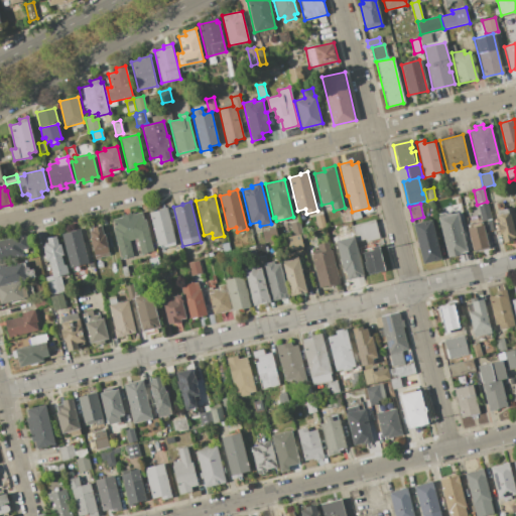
[(166,208),(175,245),(164,248),(163,245),(158,246),(150,213),(160,211),(159,209),(166,208)]
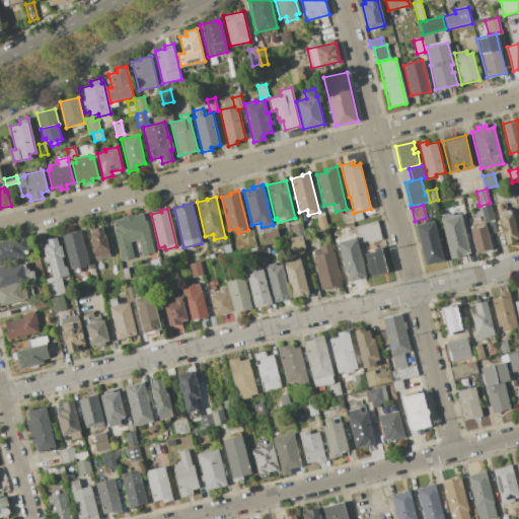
[(511,210),(518,238),(517,238),(517,242),(507,244),(504,235),(502,236),(500,226),(502,225),(499,212),(511,210)]
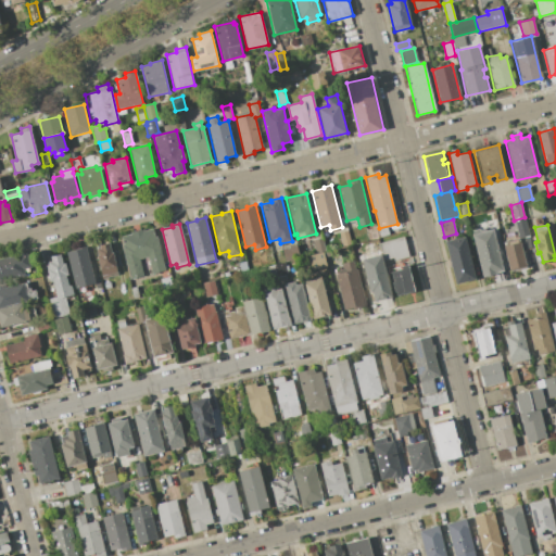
[(379,229),(388,227),(389,235),(380,237),(379,229)]
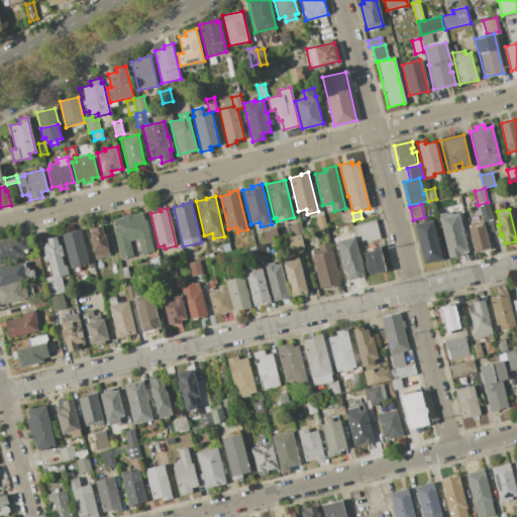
[(459,213),(470,251),(461,253),(462,254),(448,257),(438,214),(445,213),(446,214),(455,212),(455,214),(459,213)]
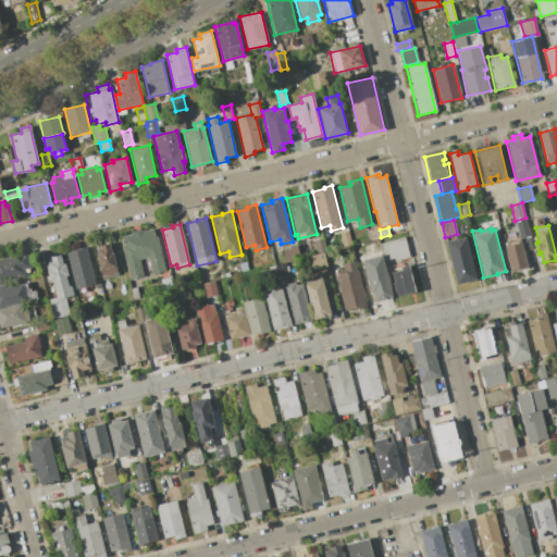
[(165,271),(152,274),(148,257),(139,259),(145,281),(131,284),(122,246),(123,245),(121,237),(131,235),(131,233),(144,230),(144,232),(153,230),(156,237),(158,237),(165,271)]
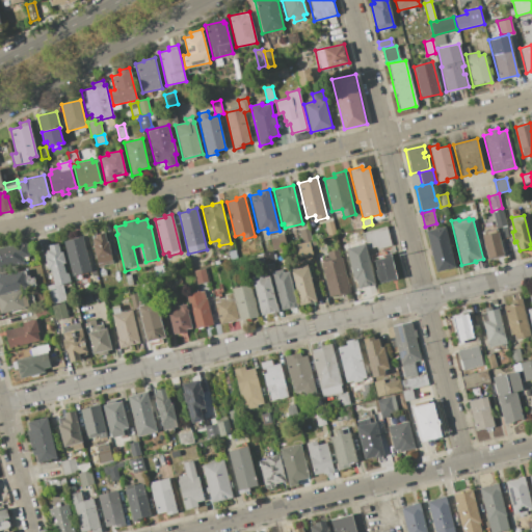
[(333,220),(336,234),(327,236),(324,222),(333,220)]
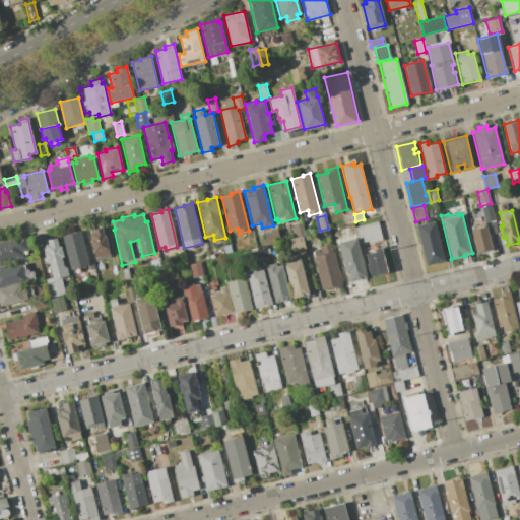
[(382,241),(369,244),(368,241),(360,243),(355,228),(378,221),(382,241)]
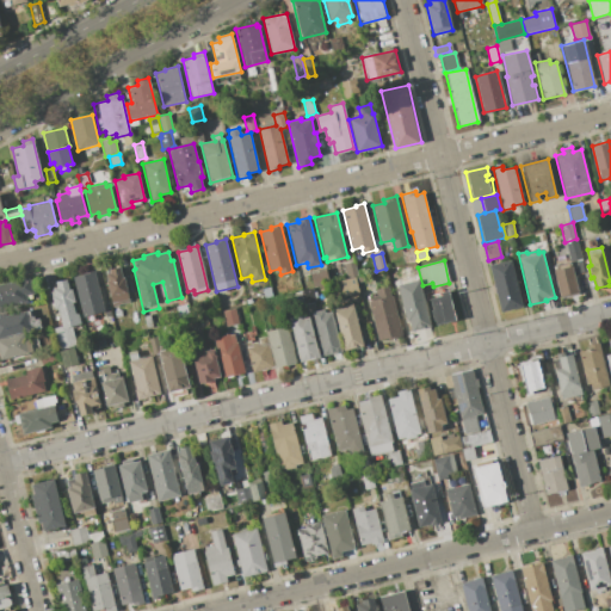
[(510,260),(522,307),(501,312),(491,265),(510,260)]
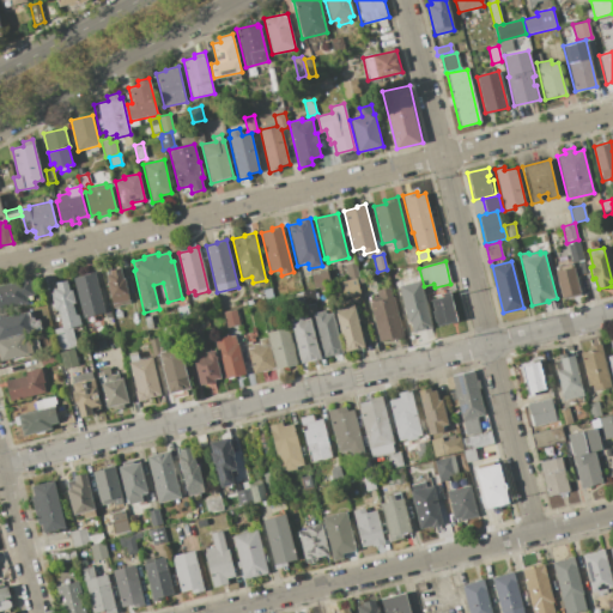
[(359,277),(357,278),(349,279),(345,265),(356,262),(359,277)]
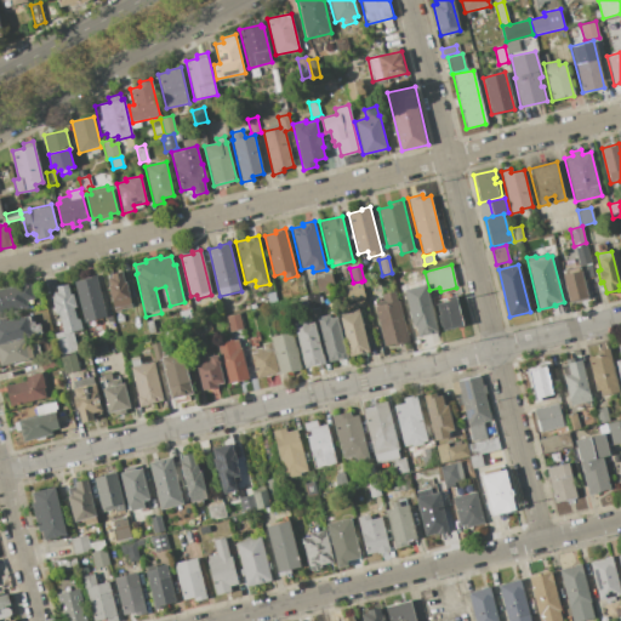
[(132,307),(114,312),(108,285),(109,285),(108,278),(112,277),(110,274),(121,271),(124,281),(126,280),(132,307)]
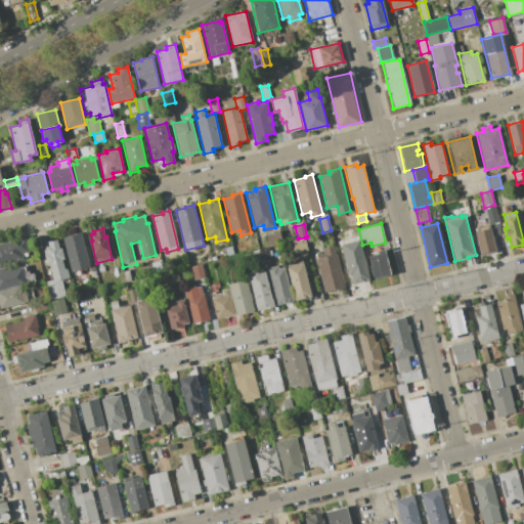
[(490,228),(496,250),(480,254),(475,232),(490,228)]
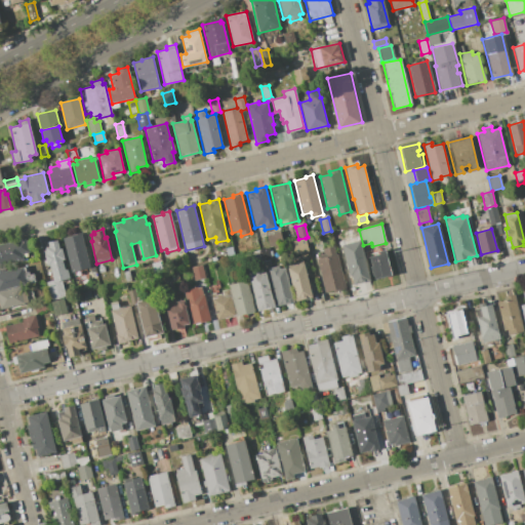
[(280,232),(283,243),(270,246),(267,235),(280,232)]
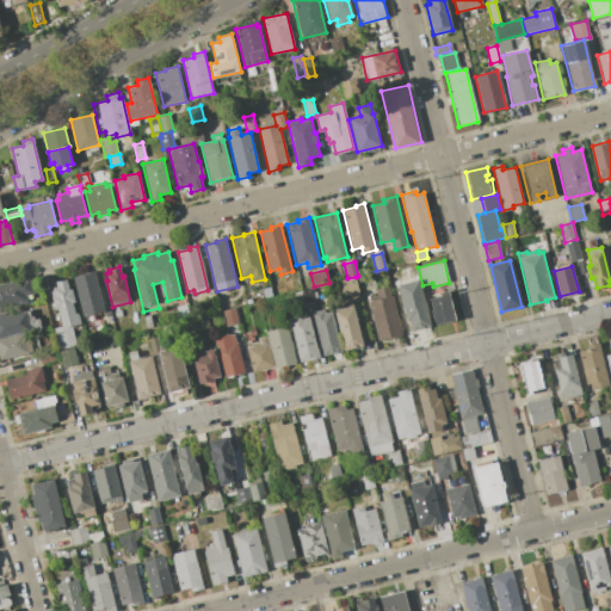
[(104,312),(84,318),(74,277),(85,275),(85,272),(94,271),(104,312)]
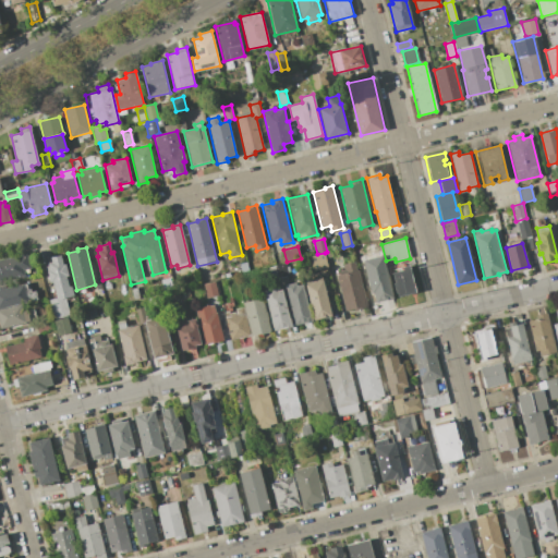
[(0,259),(27,253),(31,268),(24,270),(25,276),(0,281),(0,259)]
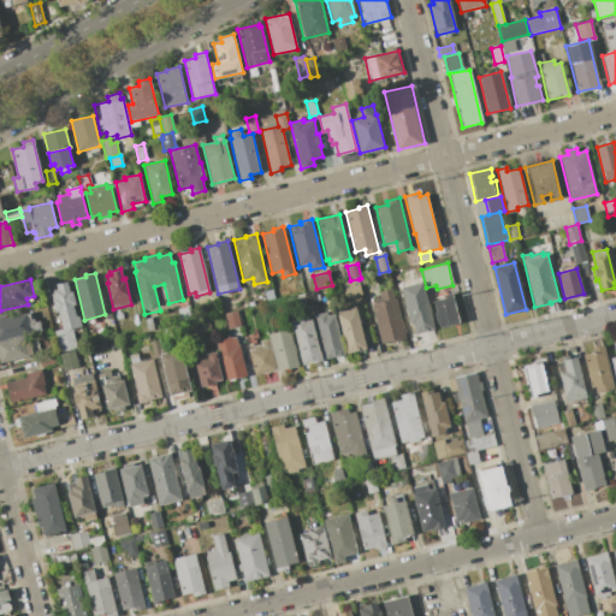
[(350,280),(359,279),(362,294),(347,297),(343,283),(350,280)]
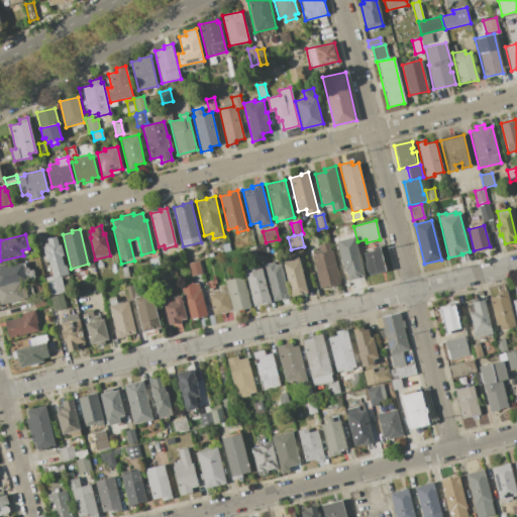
[(69,274),(61,276),(65,293),(50,296),(45,278),(53,276),(48,262),(46,263),(43,250),(46,250),(44,244),(48,243),(47,238),(58,236),(60,245),(62,245),(64,254),(62,255),(64,266),(66,265),(69,274)]
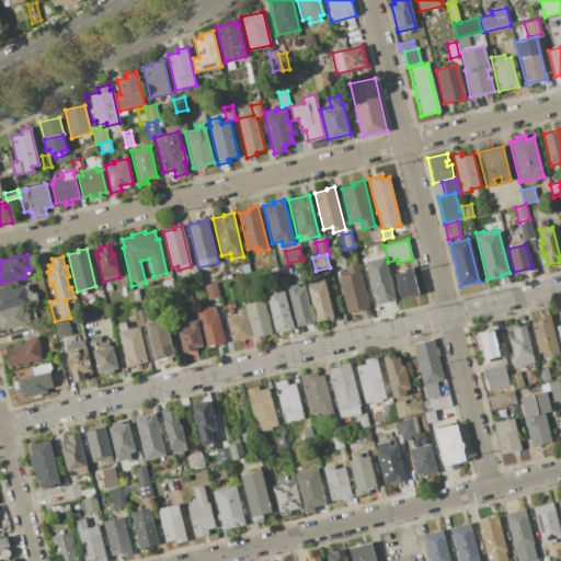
[(385,258),(396,299),(378,304),(376,295),(374,296),(365,262),(385,258)]
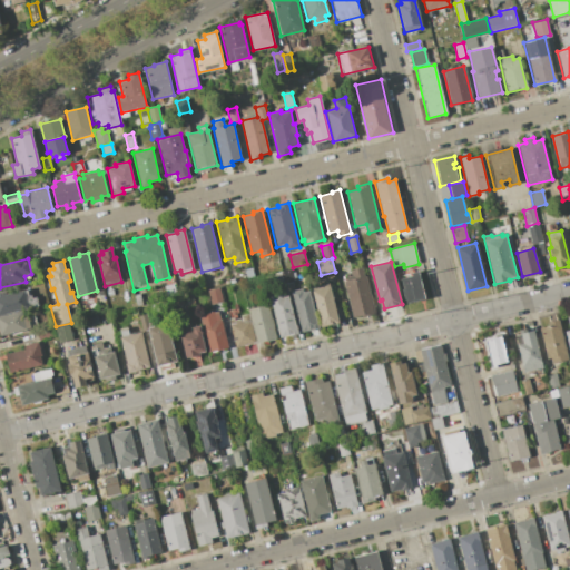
[(375,313),(353,318),(344,281),(353,278),(351,269),(363,266),(365,276),(366,275),(375,313)]
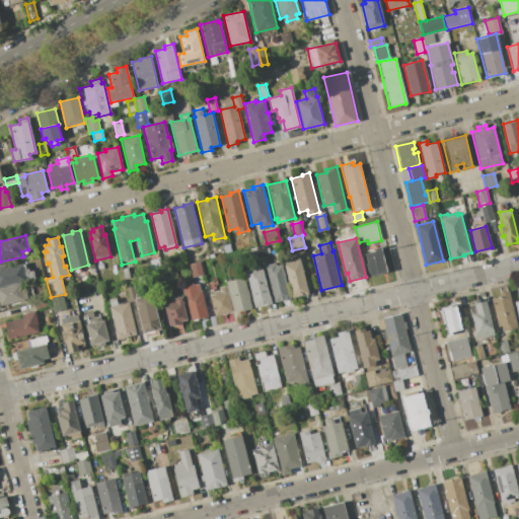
[(267,243),(270,256),(252,261),(249,247),(267,243)]
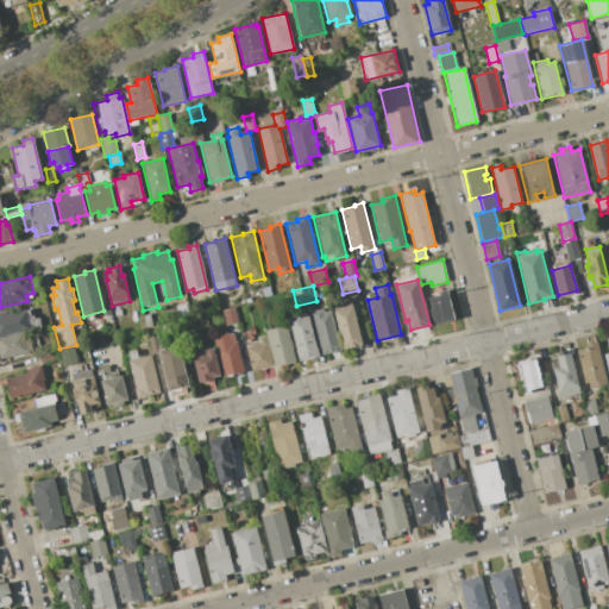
[(454,319),(434,324),(433,319),(432,320),(429,309),(431,308),(428,297),(440,295),(439,292),(447,289),(454,319)]
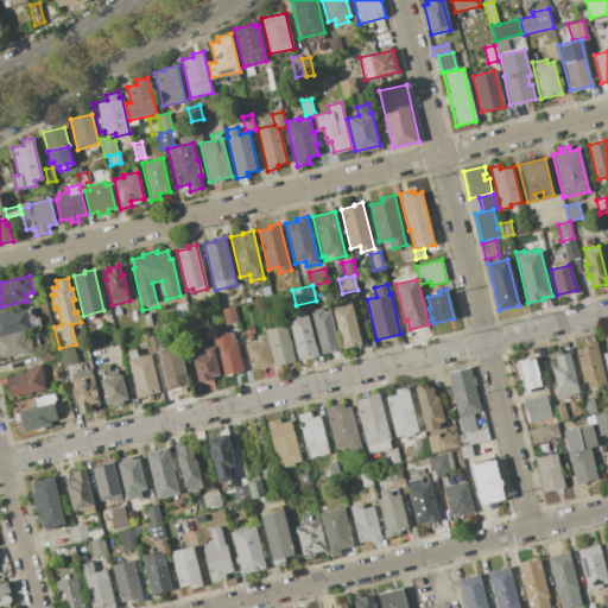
[(361,344),(342,348),(333,310),(340,309),(339,305),(350,302),(361,344)]
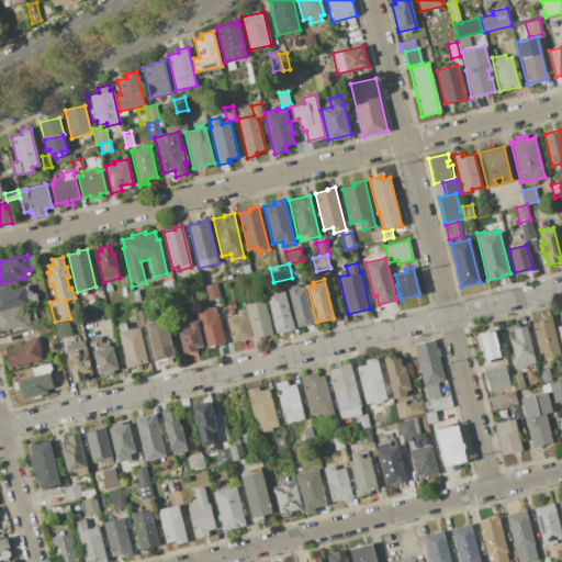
[(173,281),(176,290),(165,293),(163,283),(173,281)]
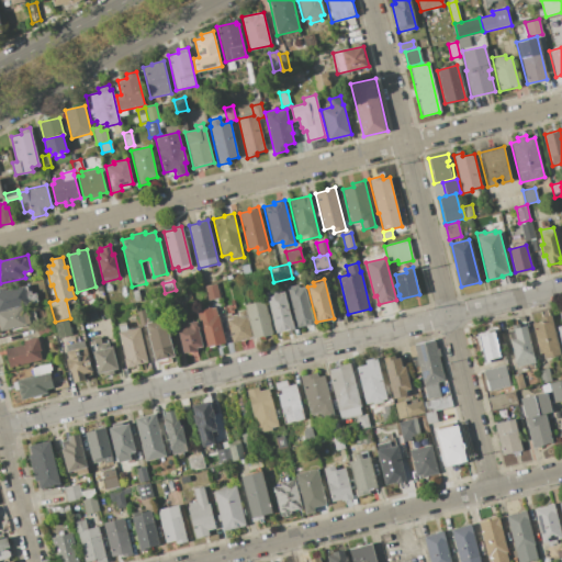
[(221,298),(209,300),(205,285),(217,283),(221,298)]
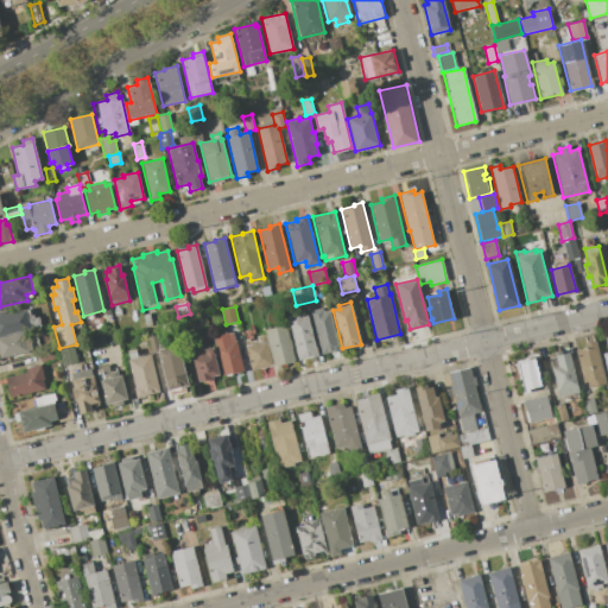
[(341,350),(322,355),(310,311),(322,308),(323,311),(331,310),(341,350)]
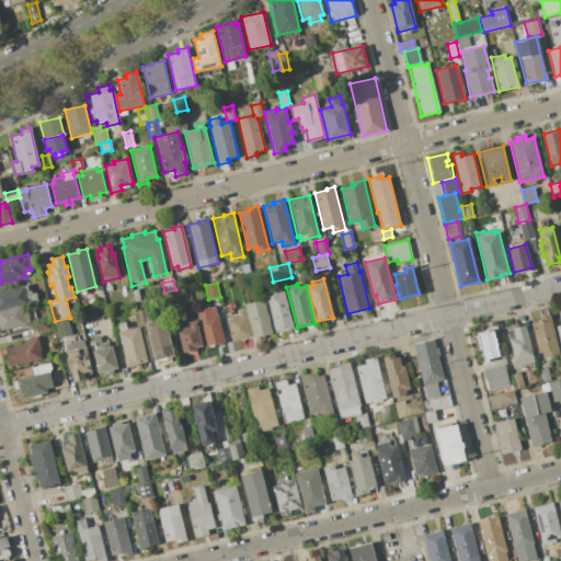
[(0,310),(0,287),(6,287),(7,289),(24,285),(29,304),(22,306),(0,310)]
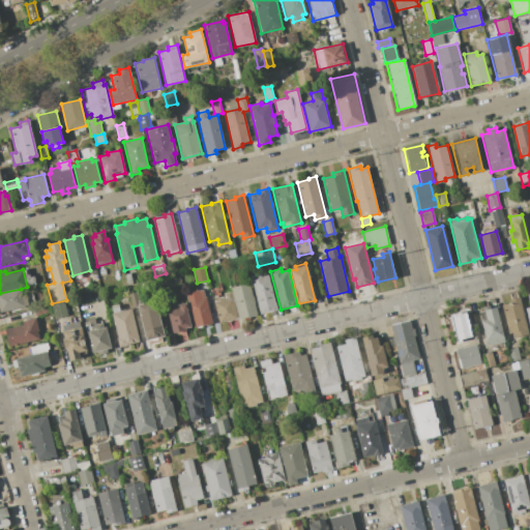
[(136,271),(139,282),(127,285),(125,274),(136,271)]
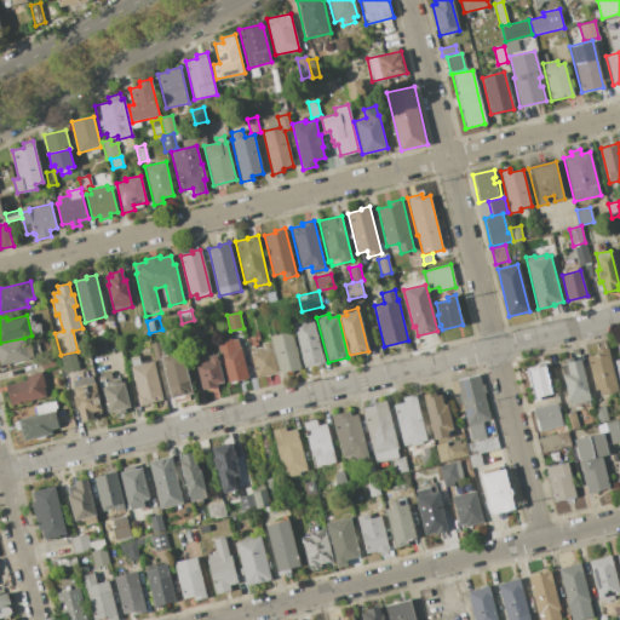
[(148,334),(119,342),(116,331),(132,327),(131,322),(144,319),(148,334)]
